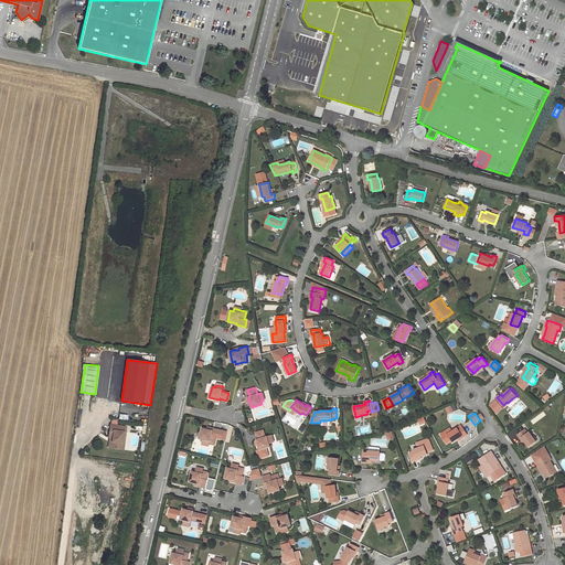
[(113,438),(112,449),(124,450),(125,444),(123,444),(124,433),(126,433),(127,427),(110,426),(108,438),(110,438),(113,438)]
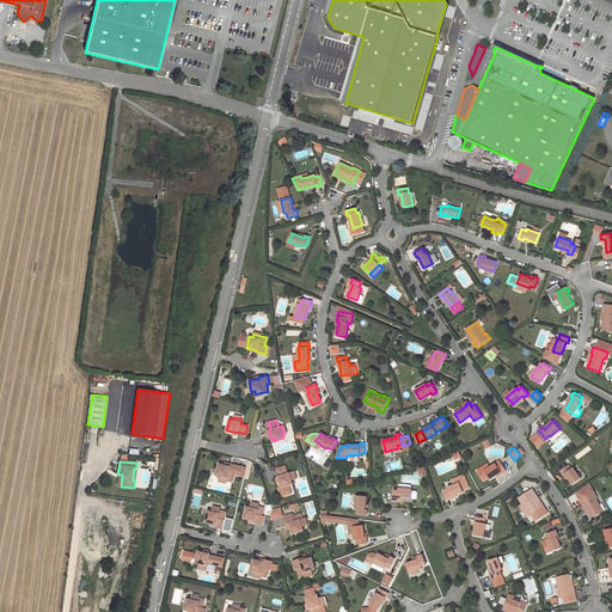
[(502,472),(503,473),(508,471),(502,461),(499,465),(497,464),(491,467),(482,473),(485,481),(490,477),(491,478),(499,475),(502,472)]
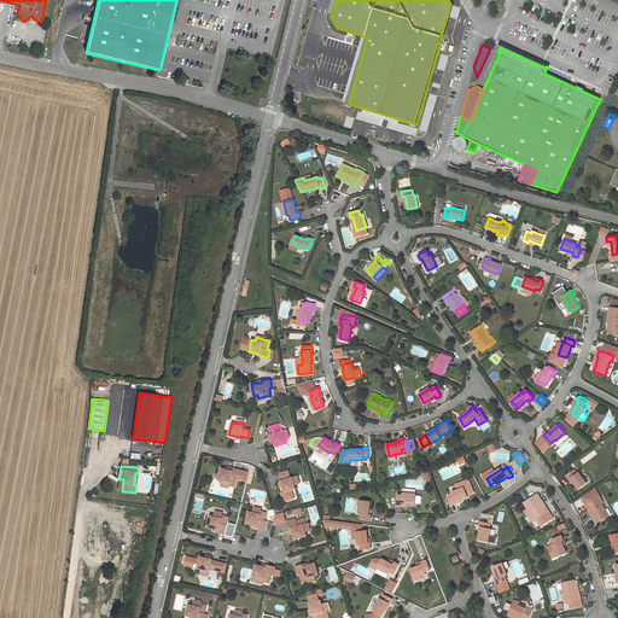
[(487,478),(496,472),(494,467),(484,474),(487,478)]
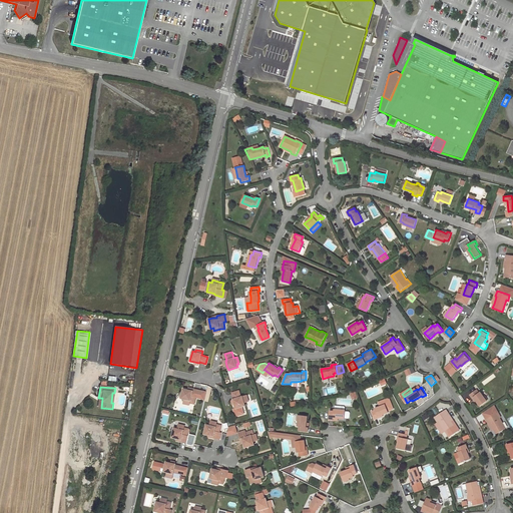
[(188,390),(183,389),(181,398),(184,399),(183,401),(190,403),(194,404),(196,397),(198,398),(199,390),(192,389),(192,391),(188,390)]
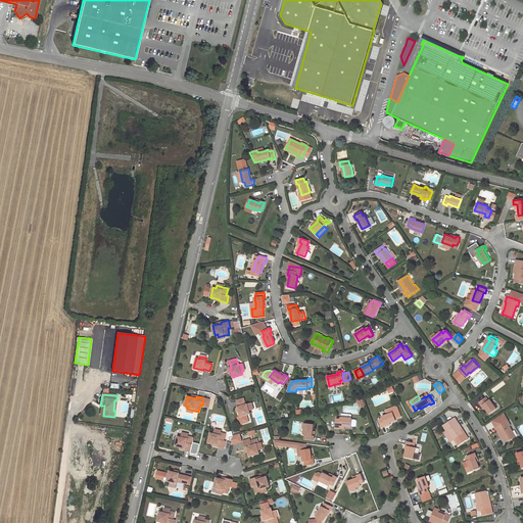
[(486,396),(479,401),(482,406),(483,405),(486,408),(490,414),(496,409),(490,399),(489,399),(486,396)]
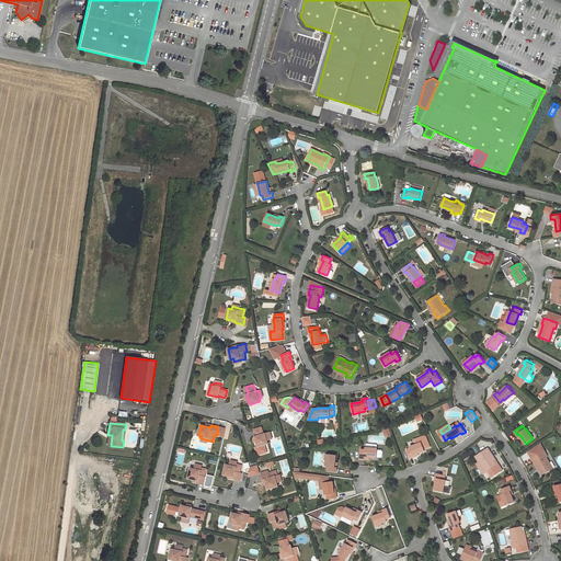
[(226,428),(218,426),(217,435),(225,436),(226,428)]
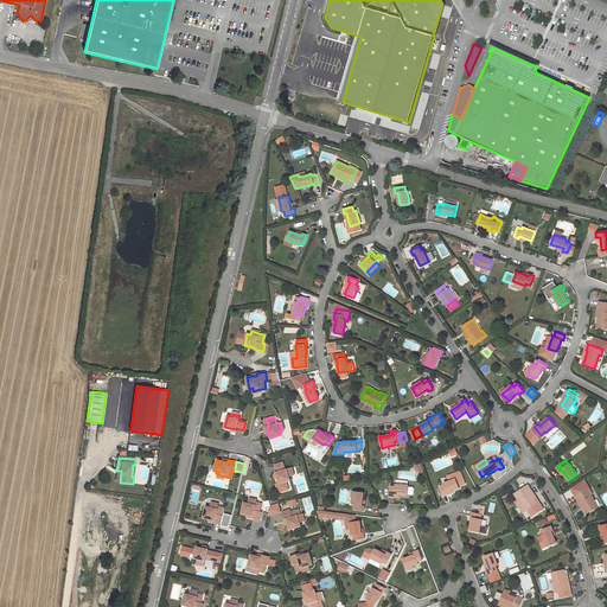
[(278,478),(280,484),(291,480),(289,477),(292,475),(289,468),(286,470),(283,462),(275,465),(278,472),(276,472),(276,473),(278,478)]
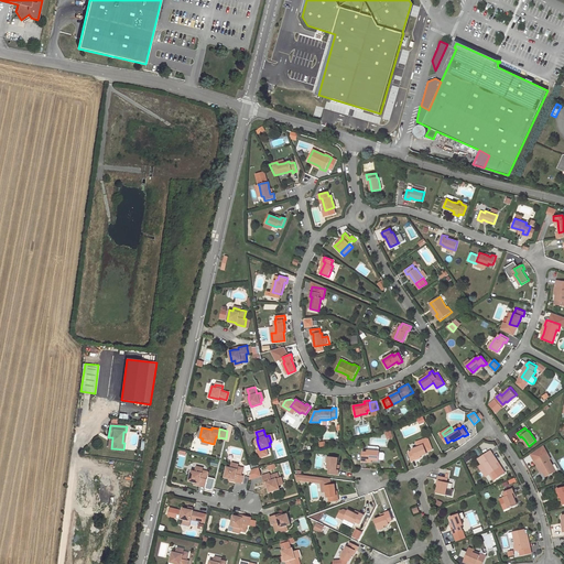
[(414,451),(410,452),(413,461),(418,458),(418,457),(421,455),(429,453),(427,452),(434,449),(429,437),(423,440),(425,444),(419,446),(413,448),(414,451)]
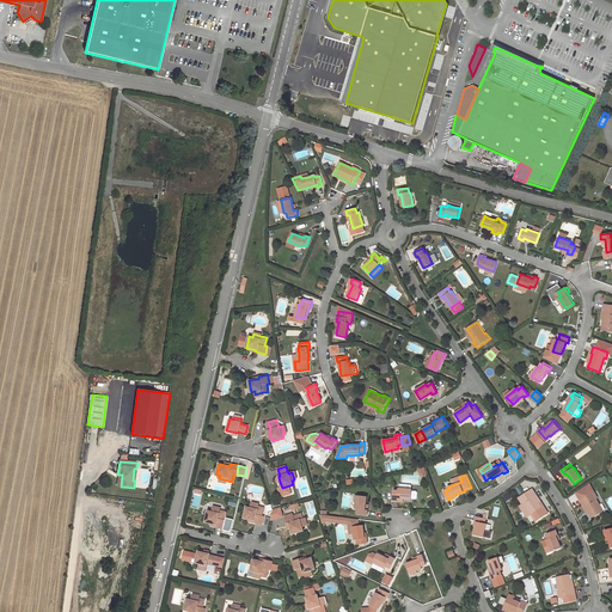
[(576,493),(581,500),(583,506),(586,505),(589,512),(593,518),(604,510),(597,499),(598,497),(591,483),(576,493)]
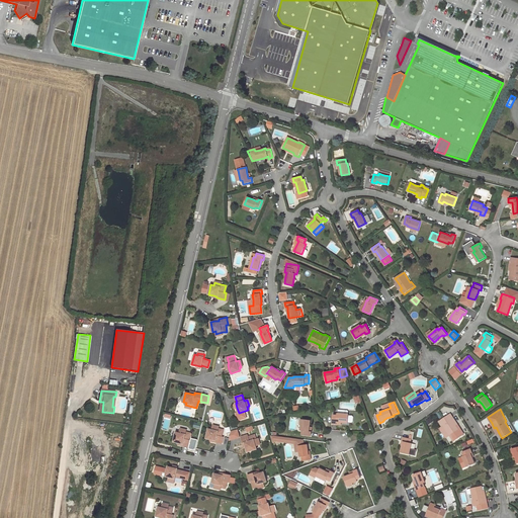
[(339,415),(335,415),(334,423),(339,424),(339,421),(343,422),(350,422),(353,422),(355,421),(355,416),(354,415),(350,415),(350,414),(345,414),(339,413),(339,415)]
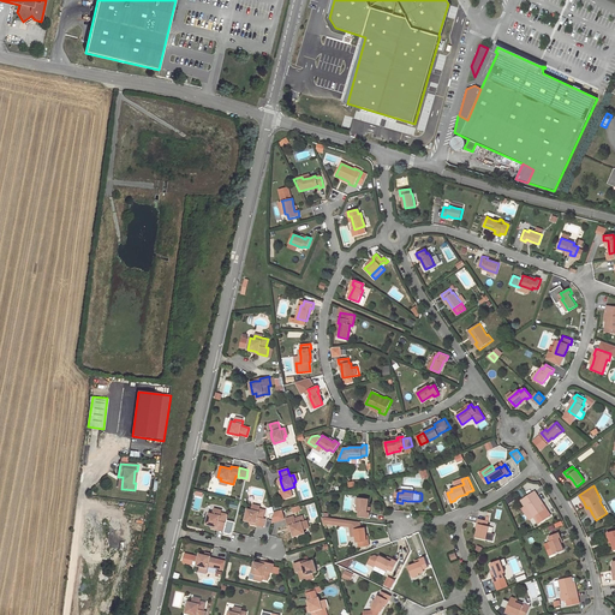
[(538,497),(539,496),(536,490),(523,500),(526,505),(523,507),(531,519),(545,509),(543,505),(538,497)]
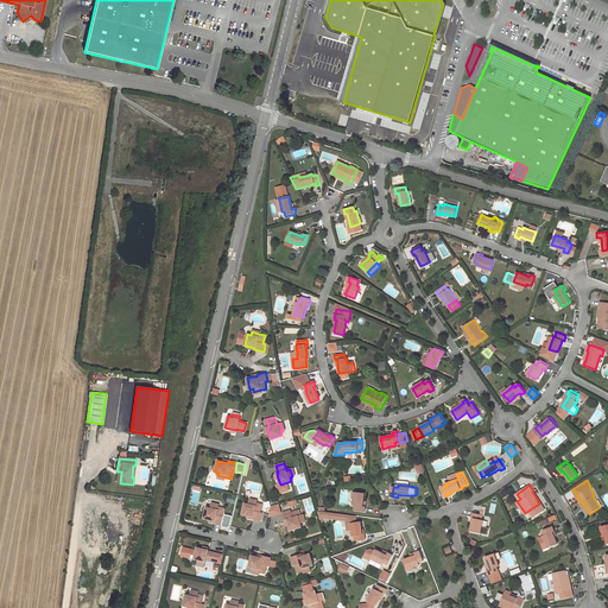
[(366,493),(356,492),(355,498),(354,505),(356,505),(356,510),(366,511),(367,506),(365,506),(365,500),(366,493)]
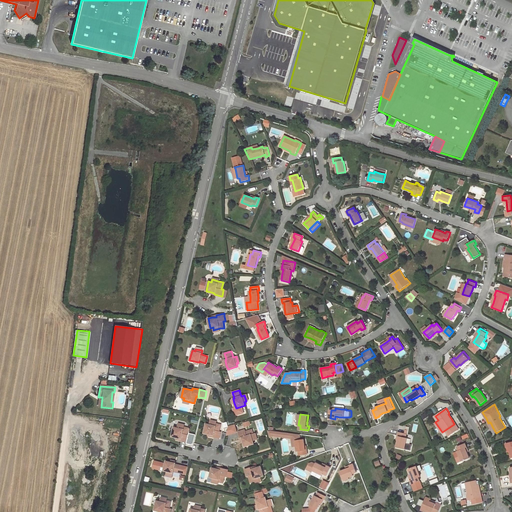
[(209,424),(206,423),(204,433),(209,434),(213,435),(212,437),(220,439),(221,431),(219,431),(221,424),(217,423),(210,422),(209,424)]
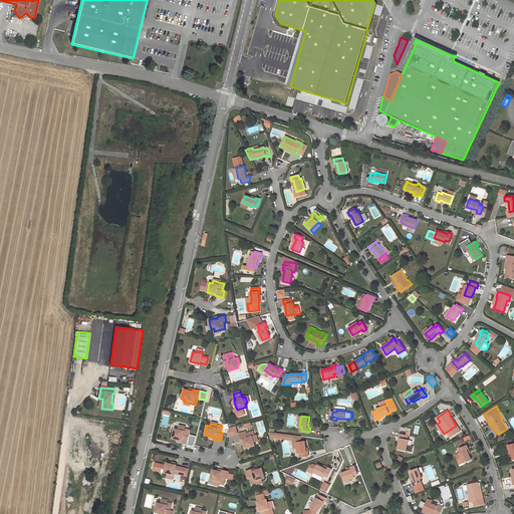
[(237,429),(236,426),(230,428),(228,437),(234,435),(234,430),(237,429)]
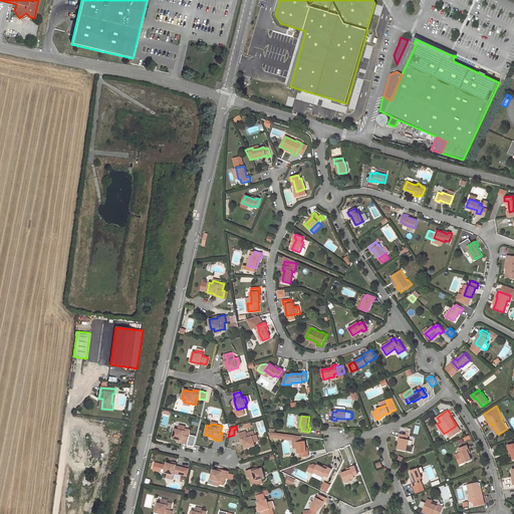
[(178,429),(175,429),(173,438),(177,439),(181,440),(181,442),(188,444),(190,437),(188,436),(190,430),(185,429),(179,427),(178,429)]
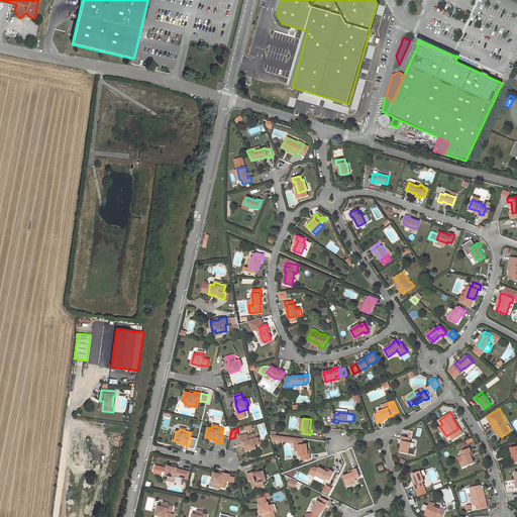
[(245,446),(247,450),(256,447),(256,444),(259,444),(256,437),(254,433),(248,435),(247,433),(240,435),(243,443),(244,442),(245,446)]
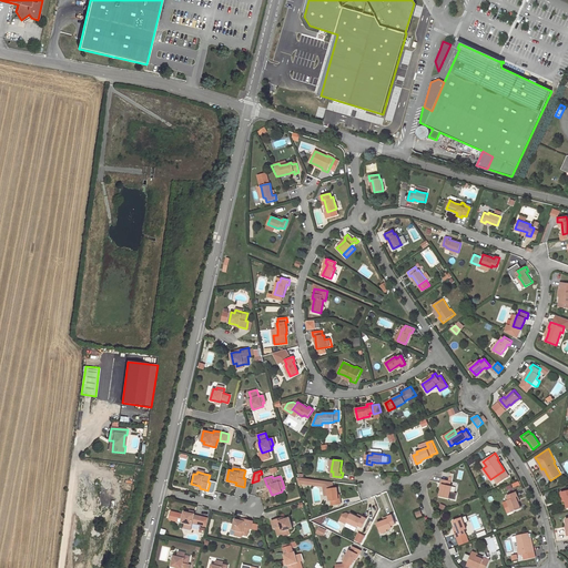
[(452,480),(443,478),(442,483),(443,484),(443,488),(440,495),(449,497),(450,492),(452,485),(450,485),(452,480)]
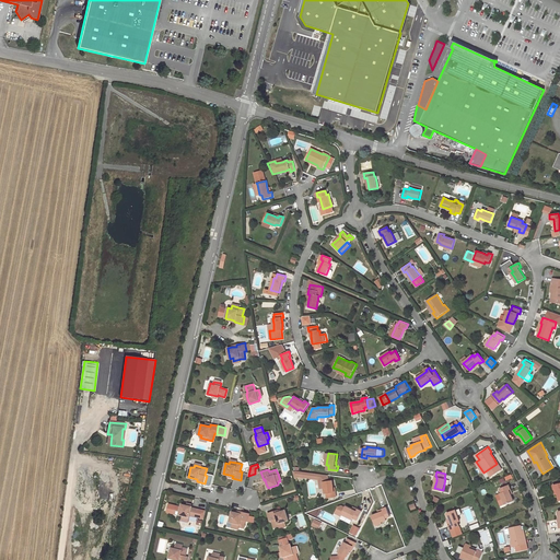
[(329,480),(328,475),(318,473),(319,479),(319,482),(324,481),(325,487),(325,493),(327,493),(327,498),(337,497),(336,491),(334,492),(333,480),(329,480)]
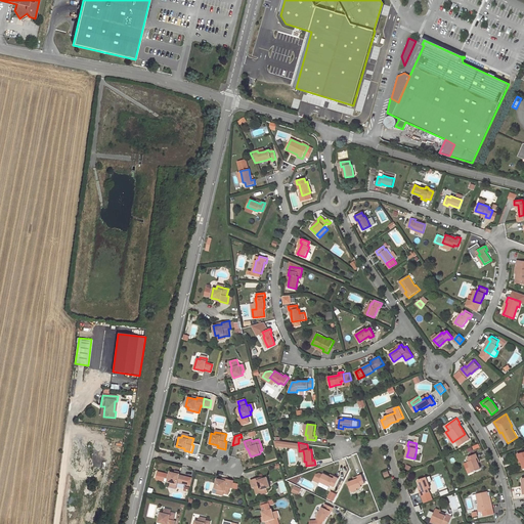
[(477,453),(469,456),(470,461),(469,461),(472,467),(474,472),(481,469),(479,462),(477,457),(478,457),(477,453)]
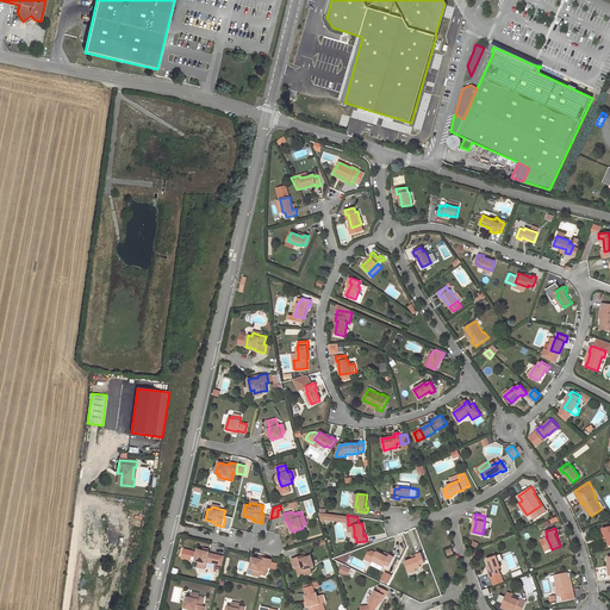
[(182,559),(194,561),(195,551),(184,549),(182,559)]
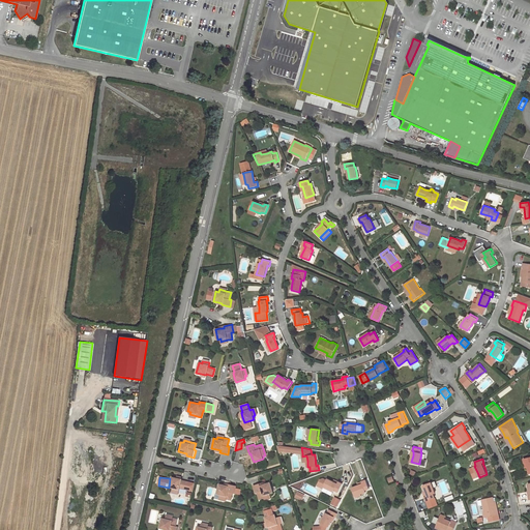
[(188,481),(182,480),(182,479),(181,479),(176,478),(172,477),(170,487),(173,488),(172,490),(179,492),(180,488),(186,490),(188,481)]
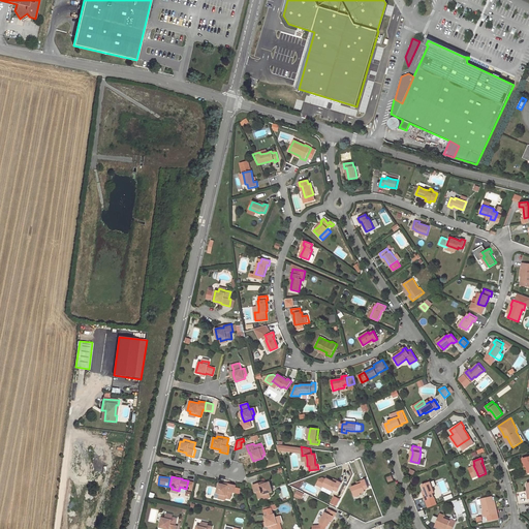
[(334,480),(328,477),(328,478),(323,477),(320,478),(317,484),(323,487),(324,486),(329,488),(335,490),(335,489),(339,491),(343,483),(339,480),(338,483),(334,480)]
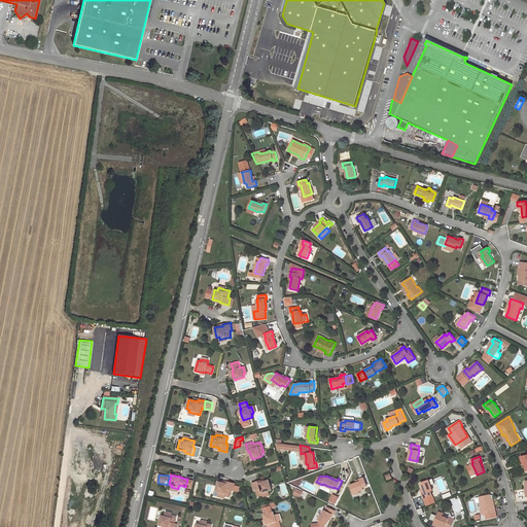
[(365,477),(361,479),(361,481),(357,482),(351,485),(354,492),(359,490),(365,488),(364,487),(369,485),(365,477)]
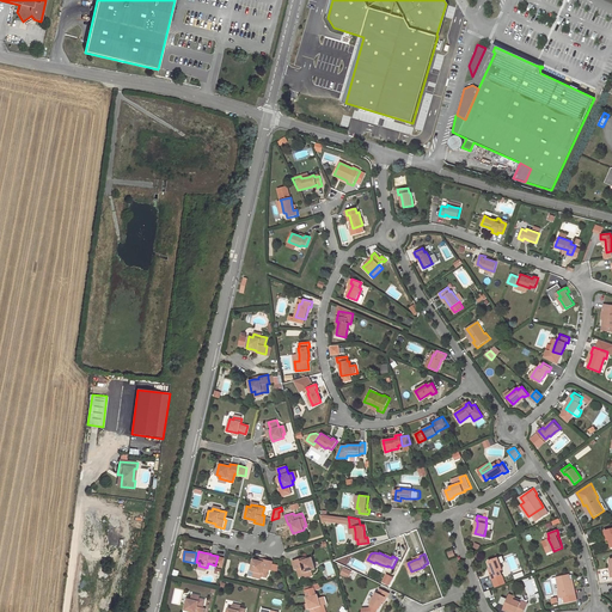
[(301,558),(293,561),(295,569),(298,568),(300,576),(305,575),(313,573),(312,569),(316,568),(312,557),(307,558),(303,560),(301,558)]
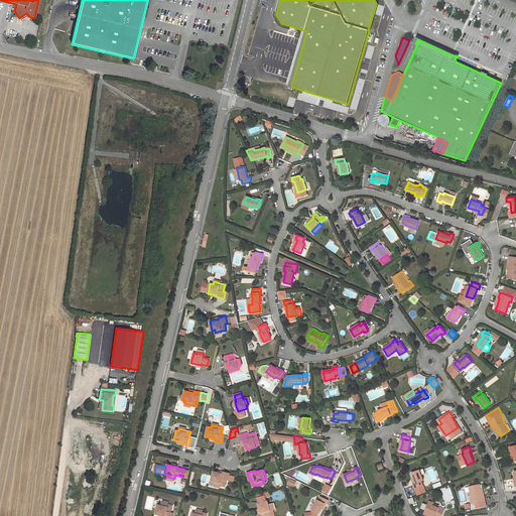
[(420,470),(412,472),(414,479),(416,483),(414,483),(415,488),(423,484),(422,481),(424,480),(422,475),(420,470)]
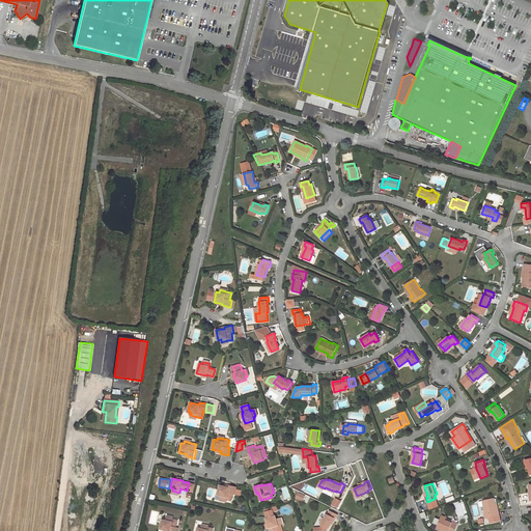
[(225,485),(220,484),(218,495),(221,496),(221,498),(227,500),(231,501),(233,494),(235,494),(236,486),(229,484),(229,486),(225,485)]
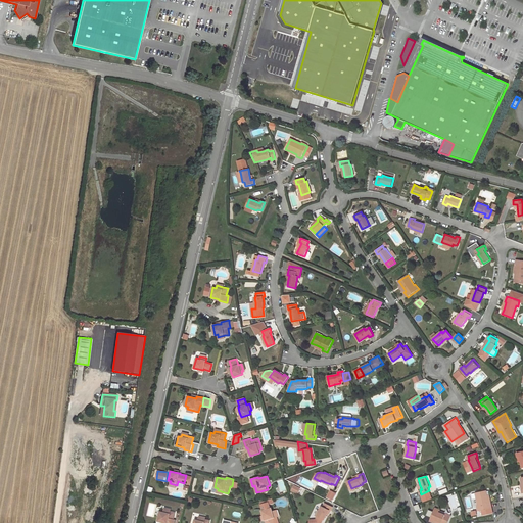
[(487,489),(476,492),(479,504),(478,505),(479,510),(481,510),(487,509),(492,508),(491,502),(489,502),(488,494),(487,489)]
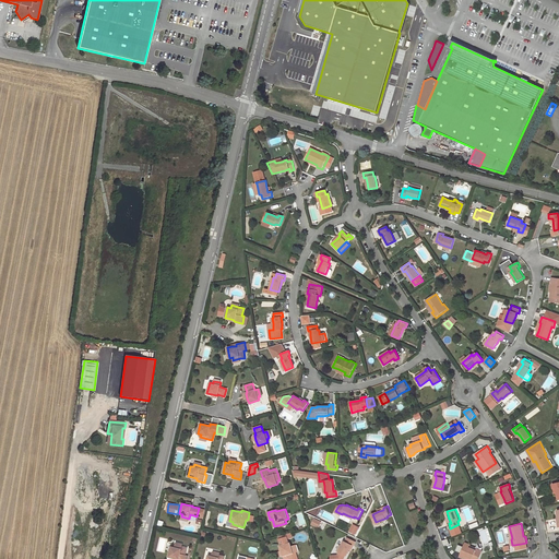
[(357,540),(348,537),(346,540),(345,540),(343,546),(340,551),(341,552),(340,555),(333,555),(333,558),(344,558),(347,555),(348,556),(352,549),(353,545),(355,545),(357,540)]
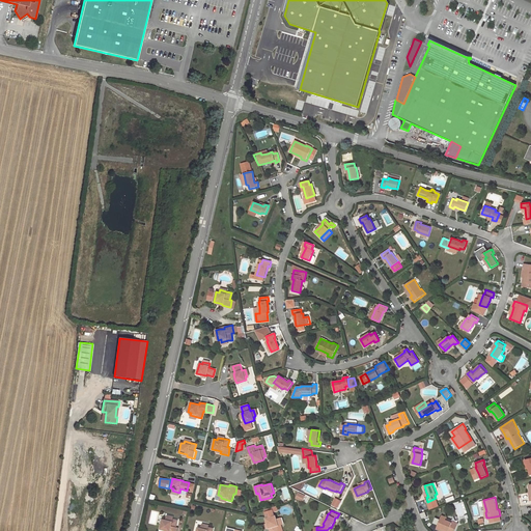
[(448,518),(442,514),(437,528),(443,530),(443,529),(449,530),(455,530),(458,523),(447,519),(448,518)]
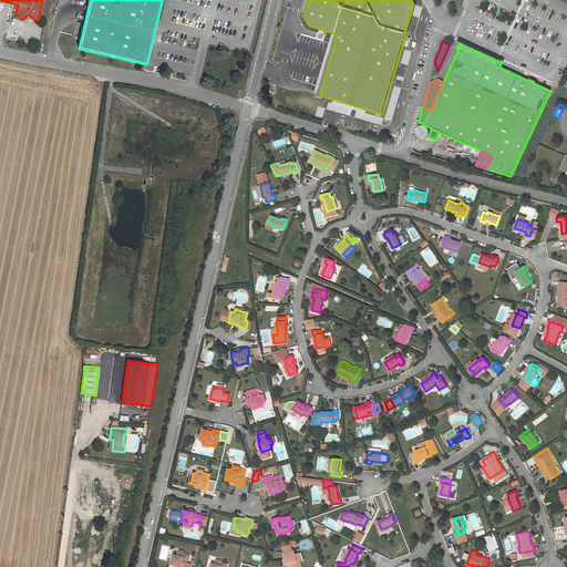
[(287,564),(288,564),(289,566),(297,566),(296,562),(300,560),(298,553),(296,554),(295,550),(294,550),(286,553),(284,554),(286,559),(287,564)]
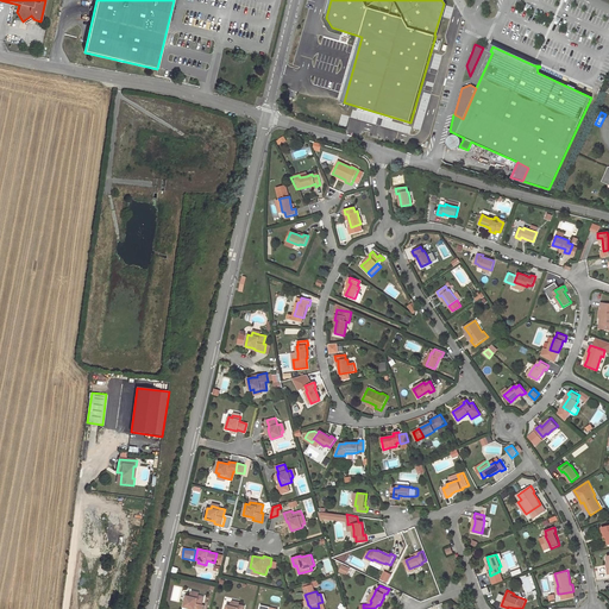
[(190,596),(187,595),(184,607),(189,608),(193,608),(202,608),(205,604),(202,604),(203,597),(199,595),(192,594),(190,596)]
